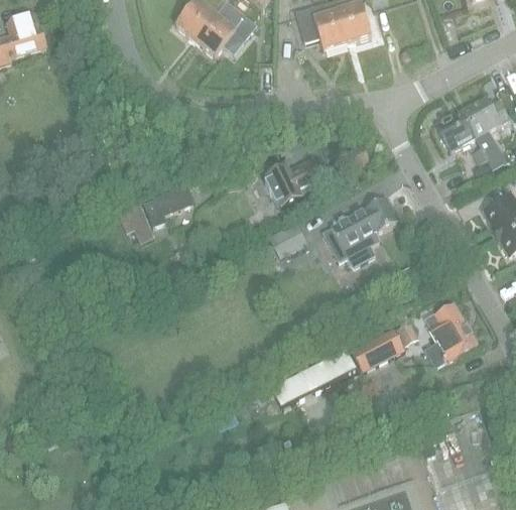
[(196,0),(174,26),(195,42),(215,16),(196,0)]
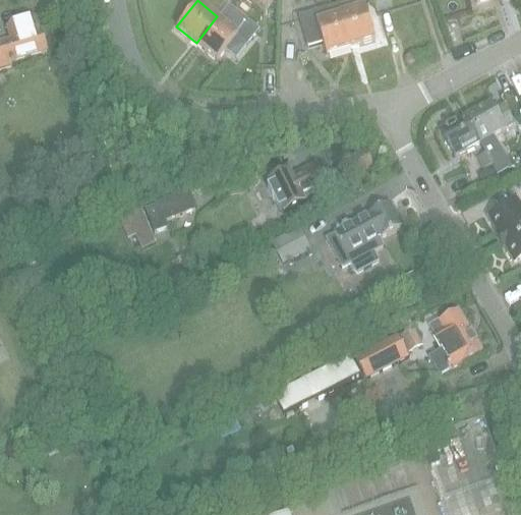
[(310,7),(295,12),(305,43),(321,39),(324,51),(348,44),(338,11),(340,11),(337,0),(311,8),(310,7)]
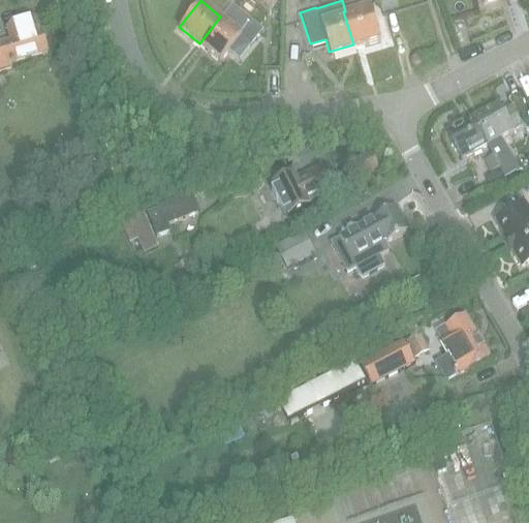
[(220,17),(199,43),(200,43),(219,59),(240,32),(250,40),(261,26),(232,2),(220,17)]
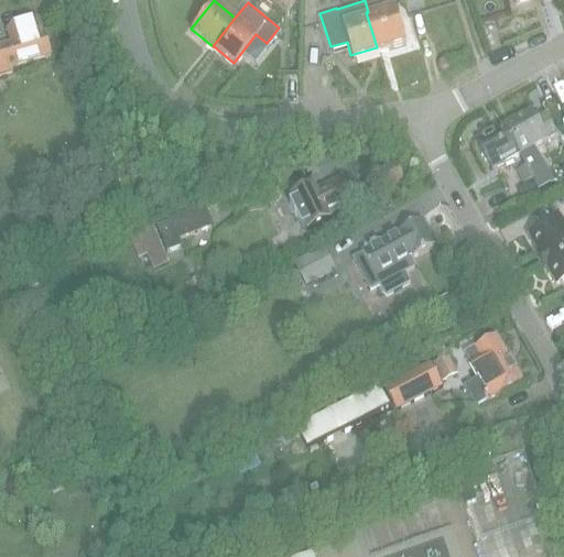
[(368,12),(366,12),(377,47),(404,39),(393,3),(368,12)]
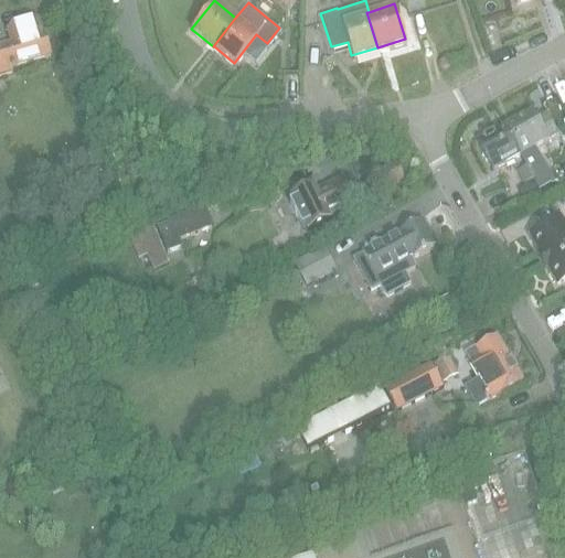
[(6,24),(10,39),(0,41),(0,70),(10,66),(13,65),(12,62),(49,53),(38,15),(6,24)]
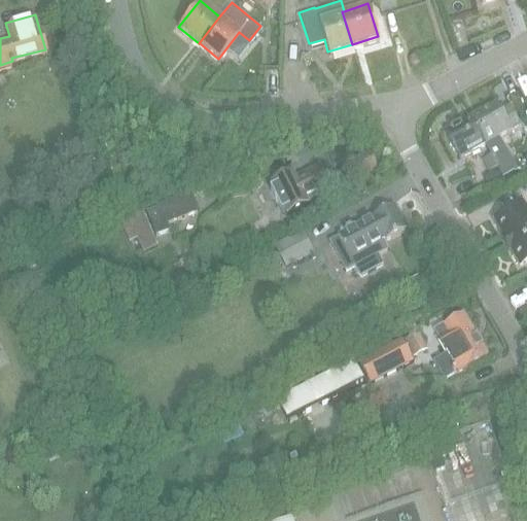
[(494,101),(469,114),(483,140),(501,174),(515,167),(497,133),(508,127),(519,120),(508,102),(498,108),(494,101)]
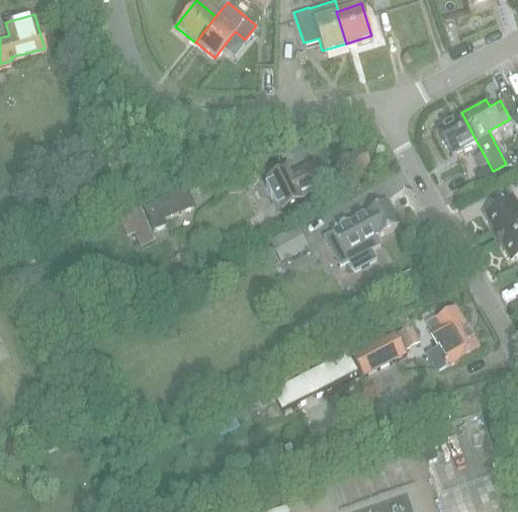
[(450,151),(475,138),(461,112),(437,125),(450,151)]
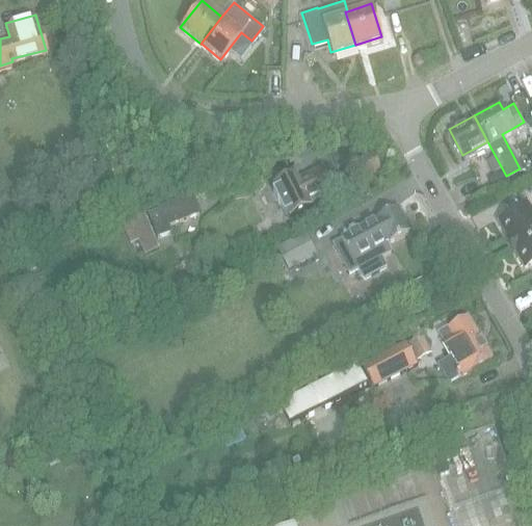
[(371,148),(351,159),(360,175),(379,163),(371,148)]
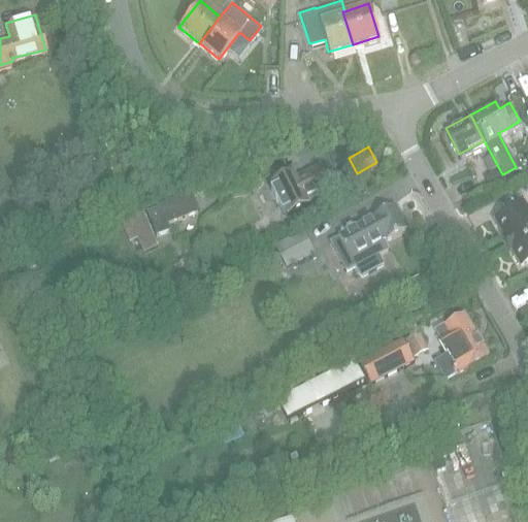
[(182,151),(184,159),(192,156),(190,149),(182,151)]
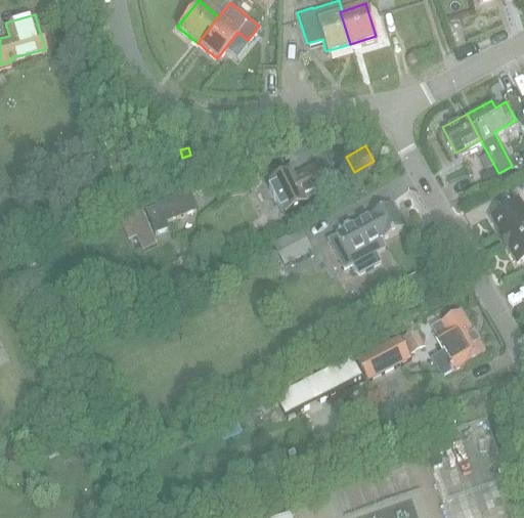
[(486,150),(478,155),(484,166),(492,162),(486,150)]
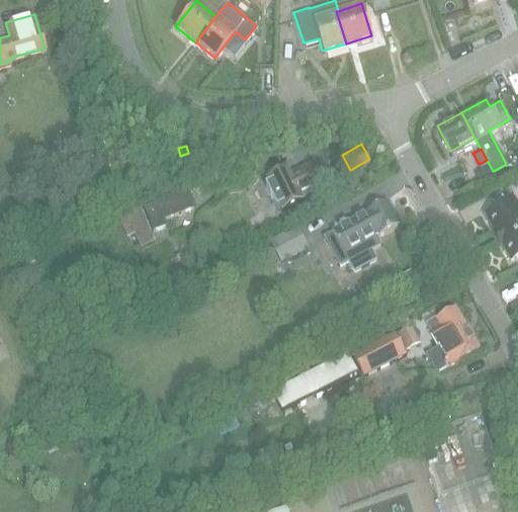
[(286,167),(267,177),(273,190),(271,195),(274,201),(280,202),(281,206),(301,196),(299,193),(324,181),(313,158),(300,164),(300,166),(289,171),(286,167)]
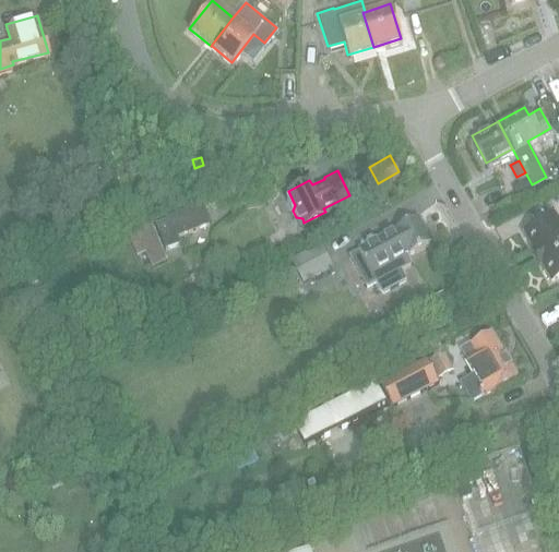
[(525,174),(510,182),(515,193),(532,184),(525,174)]
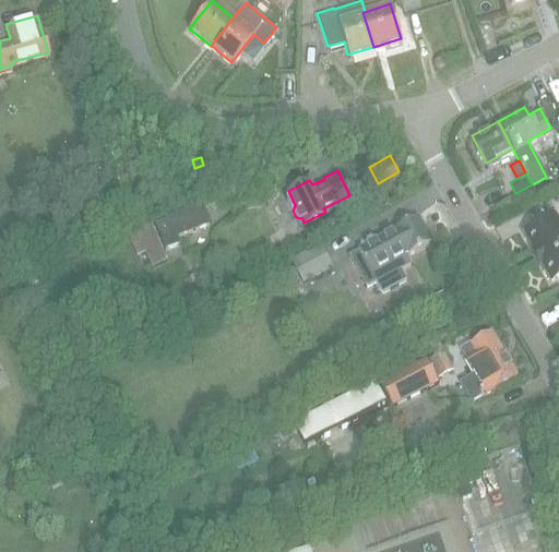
[(165,210),(165,212),(154,215),(166,246),(180,240),(178,232),(211,220),(202,196),(165,210)]
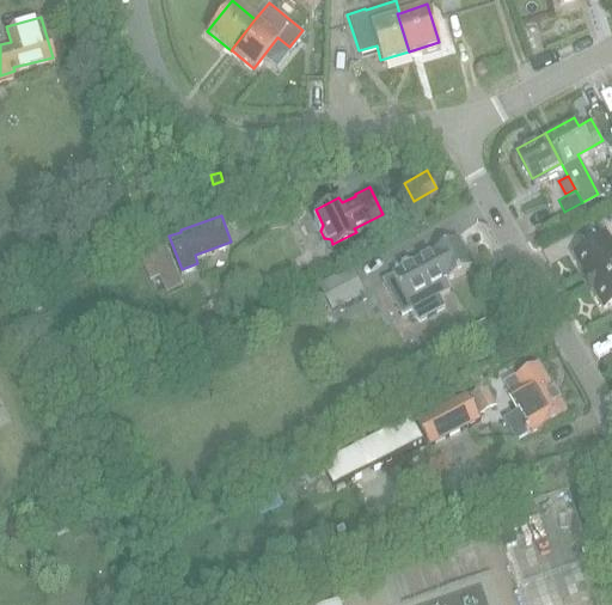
[(611,243),(606,232),(573,251),(603,304),(611,298),(611,243)]
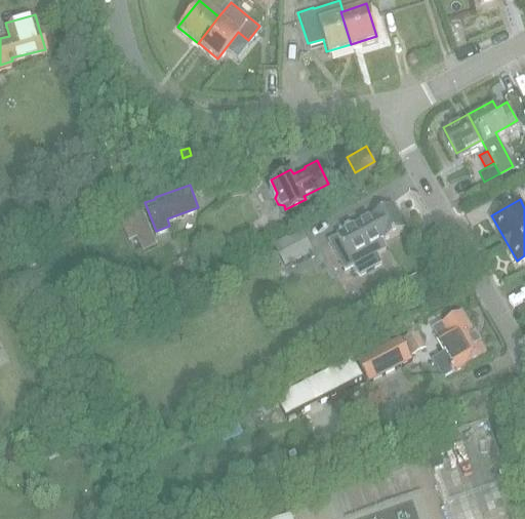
[(336,232),(327,237),(344,267),(353,262),(354,262),(358,272),(381,260),(376,249),(387,244),(382,237),(404,225),(391,201),(371,212),(335,231),(336,232)]
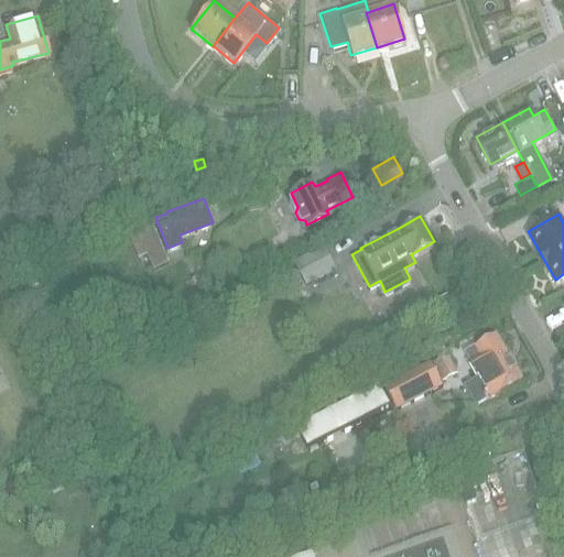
[(169,260),(153,219),(128,229),(132,241),(142,237),(153,265),(169,260)]
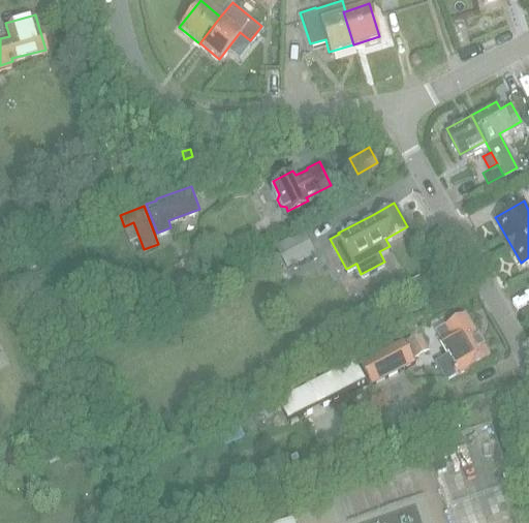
[(274,240),(279,250),(286,264),(315,249),(303,225),(274,240)]
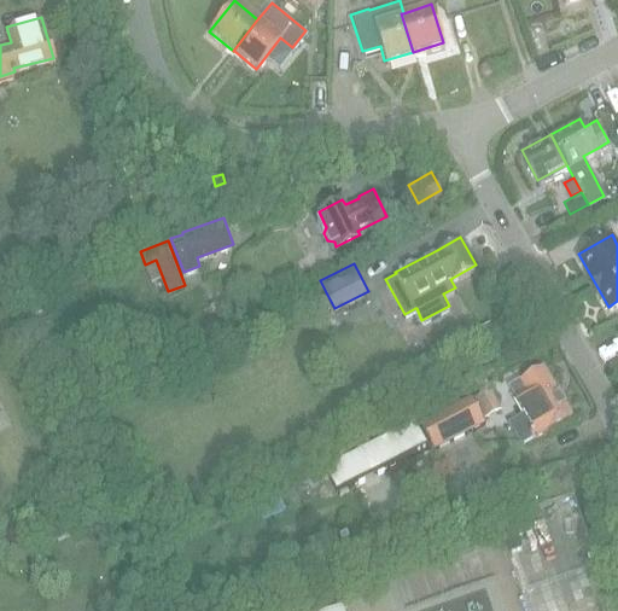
[(519,377),(508,383),(514,394),(512,395),(520,409),(522,412),(508,420),(520,442),(535,434),(541,430),(571,412),(569,409),(549,378),(541,364),(519,377)]
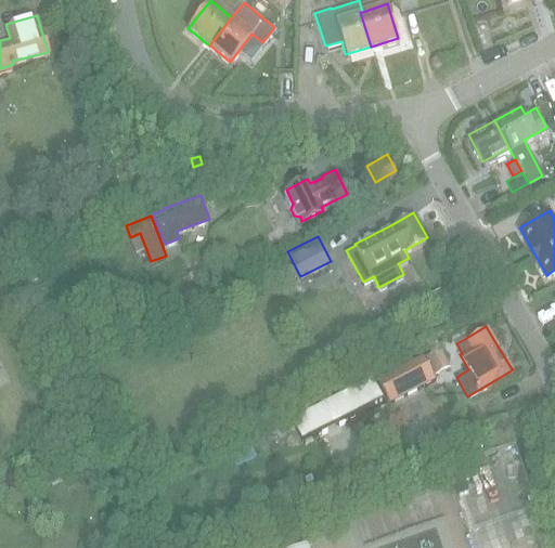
[(439,346),(425,353),(435,372),(449,364),(439,346)]
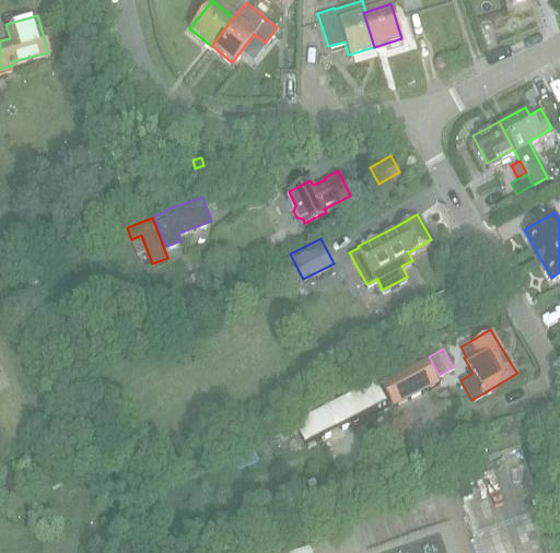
[(380,378),(393,403),(439,379),(427,354),(380,378)]
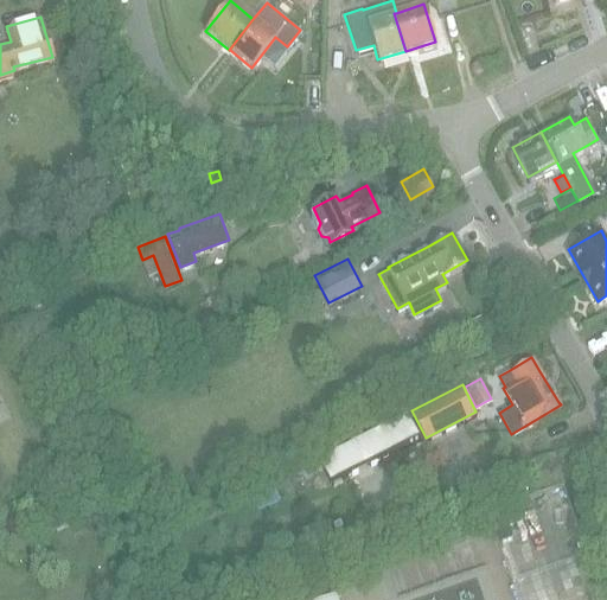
[(406,412),(317,458),(328,483),(419,436),(406,412)]
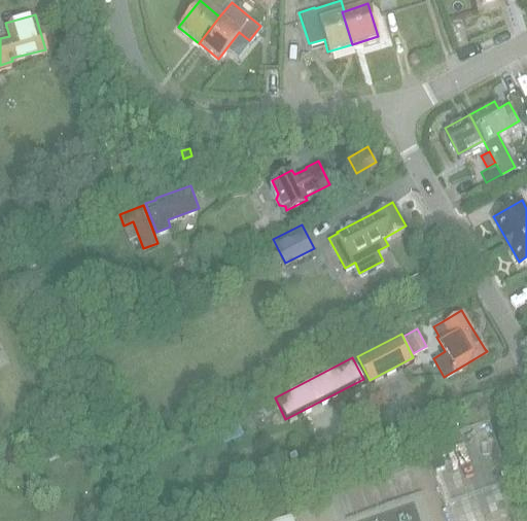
[(35,452),(38,459),(61,450),(57,443),(35,452)]
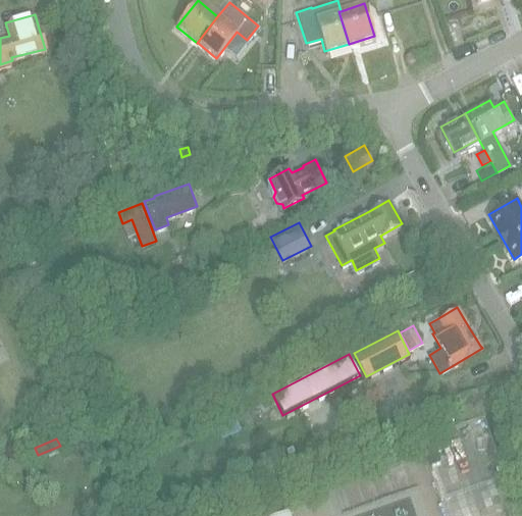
[(292,507),(266,515),(291,515),(290,510),(292,509),(292,507)]
